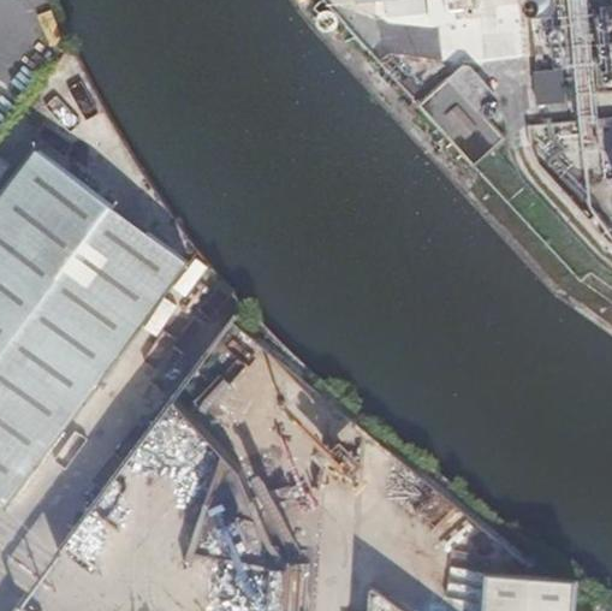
[(372,0),(386,0),(387,11),(399,10),(398,0),(356,0),(357,1),(372,0)]
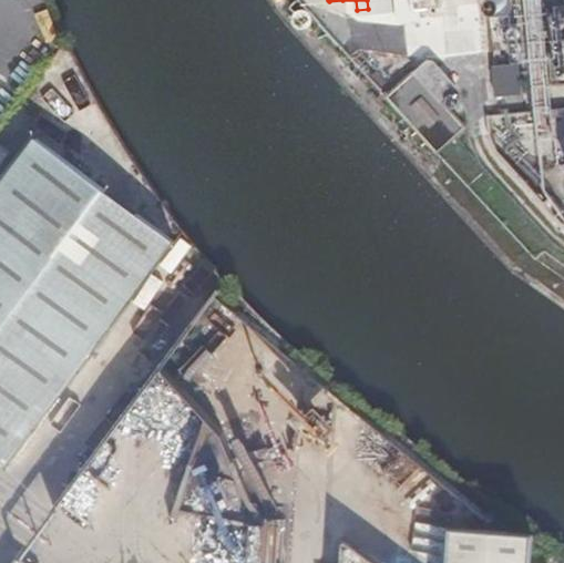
[(491,4),(488,3),(483,4),(481,7),(480,10),(479,12),(480,16),(482,18),(485,20),(489,20),(493,18),(494,16),(495,13),(495,9),(493,7),(491,4)]
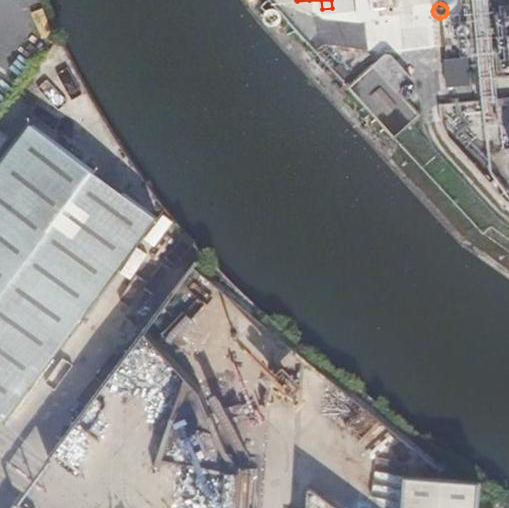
[(499,15),(493,16),(492,17),(489,23),(491,29),(496,32),(501,31),(505,25),(504,19),(499,15)]
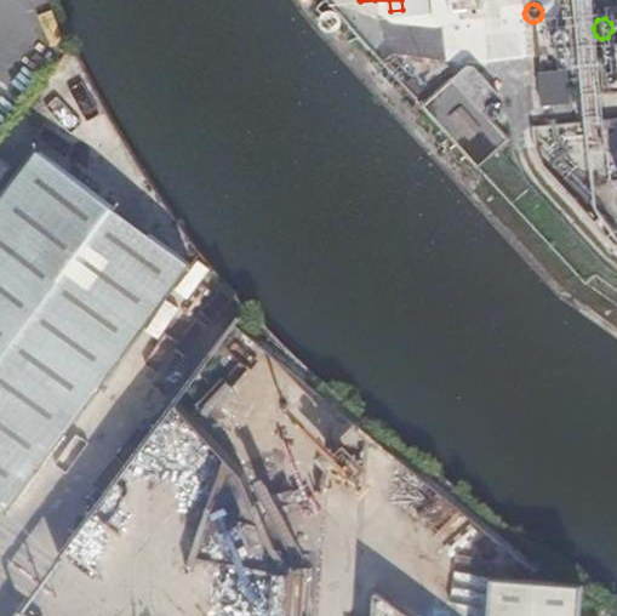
[(606,45),(599,46),(598,47),(594,53),(595,61),(601,66),(610,64),(615,57),(613,50),(606,45)]
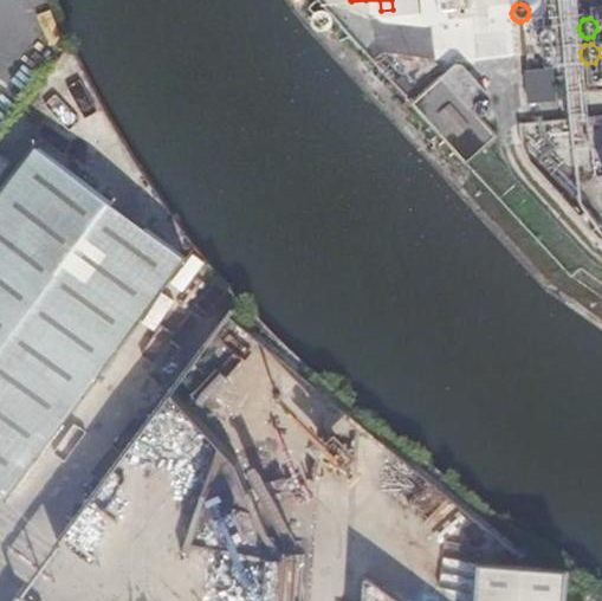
[(525,73),(531,107),(560,102),(554,69),(525,73)]
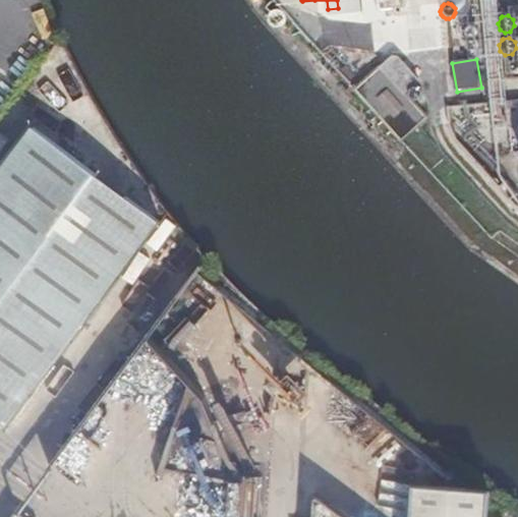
[(511,59),(505,60),(504,61),(500,67),(502,74),(508,77),(515,75),(517,69),(517,66),(517,62),(511,59)]
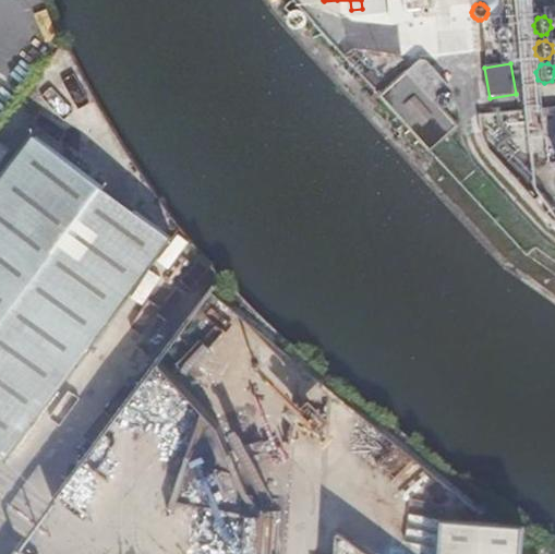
[(403,73),(375,99),(425,154),(444,135),(453,128),(438,112),(449,101),(423,74),(413,84),(403,73)]
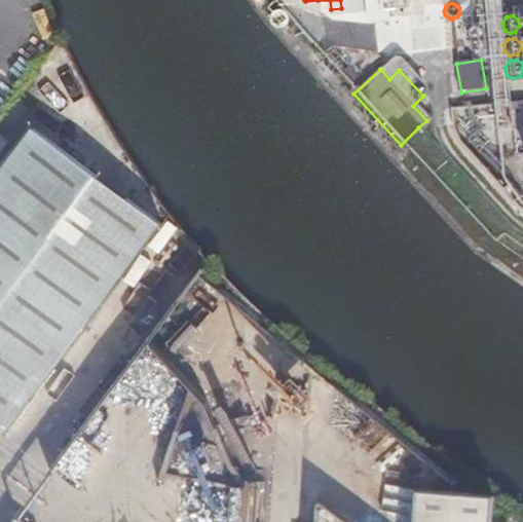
[(0,430),(9,437),(159,225),(26,127),(0,162),(0,430)]
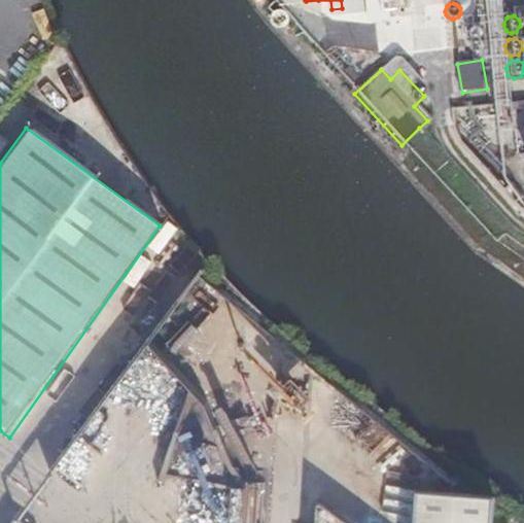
[(492,522),(494,494),(415,493),(412,522),(492,522)]
